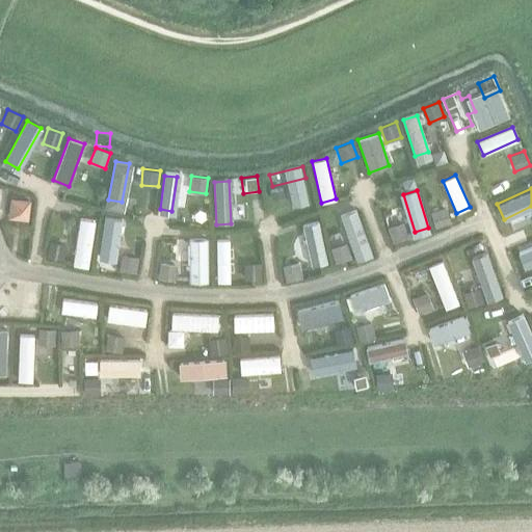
[(9,215),(26,217),(28,201),(11,198),(9,215)]
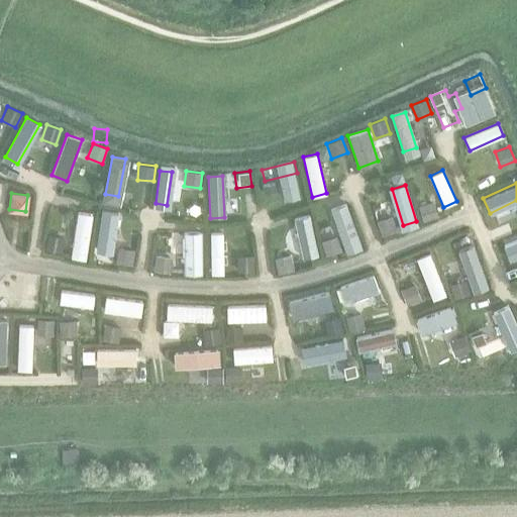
[(433,201),(418,206),(423,220),(438,215),(433,201)]
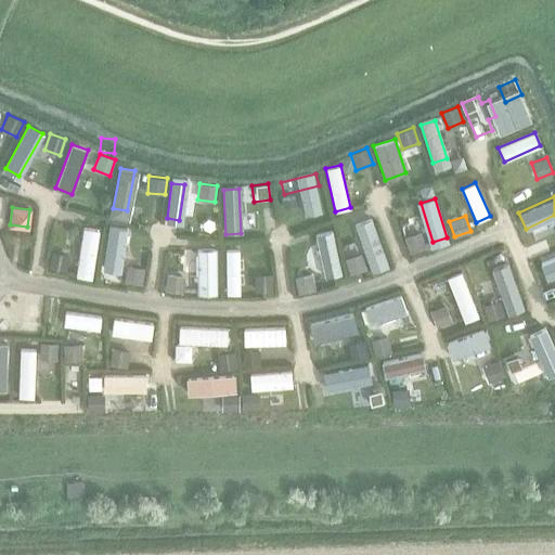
[(355,226),(372,270),(386,265),(370,220),(355,226)]
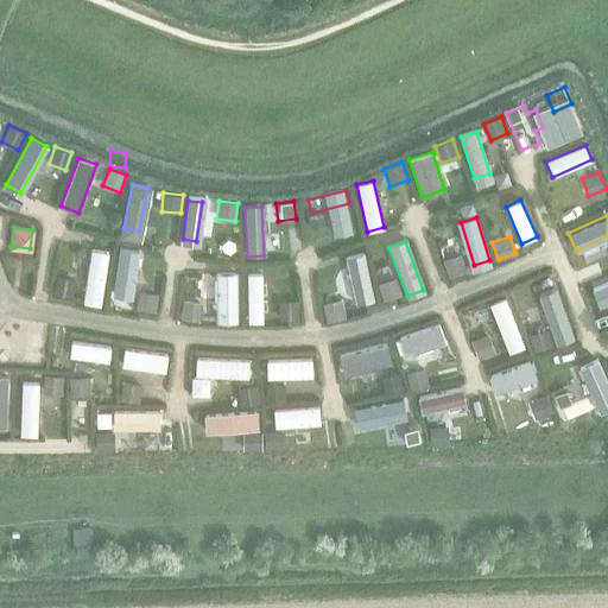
[(120,248),(113,301),(130,303),(137,251),(120,248)]
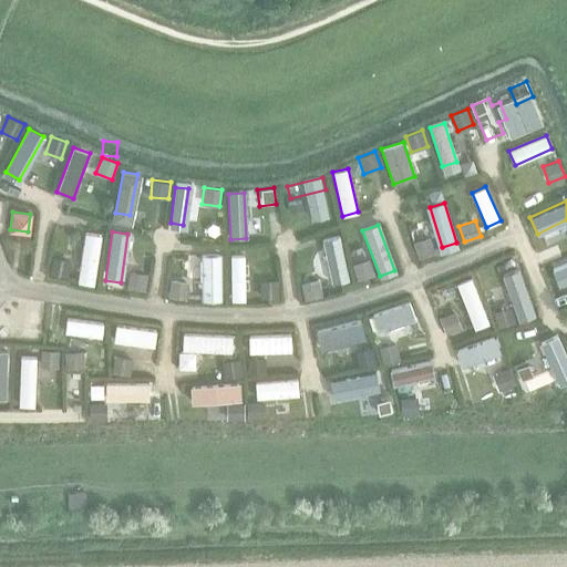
[(85,233),(78,281),(93,284),(101,235),(85,233)]
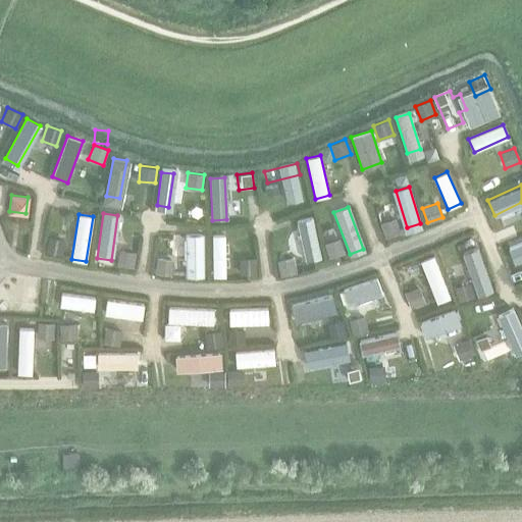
[(300,219),(308,259),(320,257),(312,216),(300,219)]
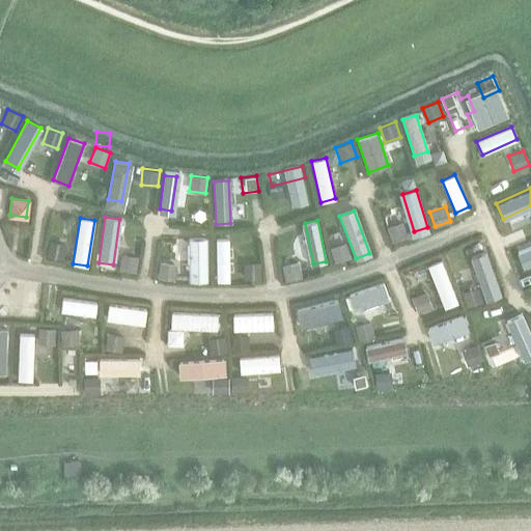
[(387,227),(392,242),(407,238),(401,222),(387,227)]
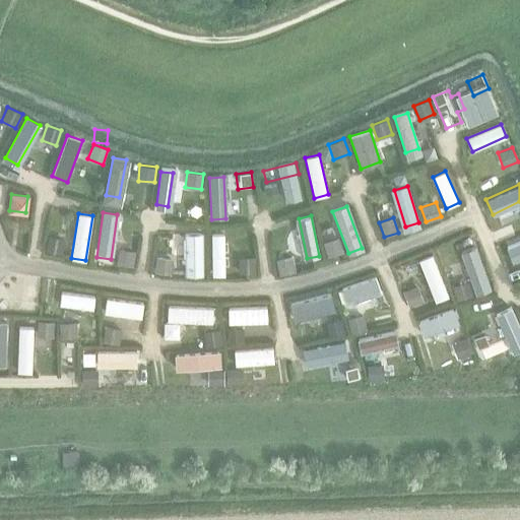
[(120,247),(138,247),(139,232),(121,231),(120,247)]
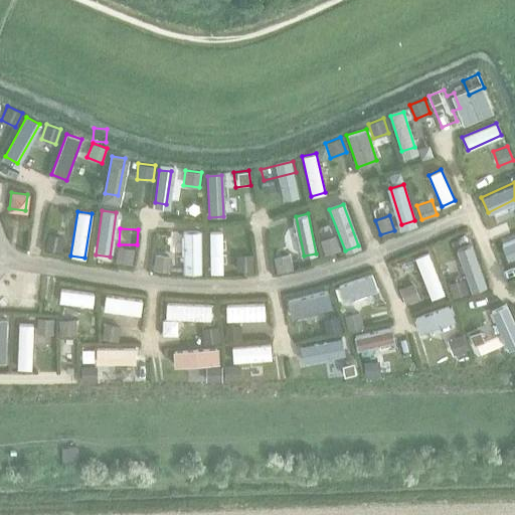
[(182,230),(183,273),(201,272),(200,230),(182,230)]
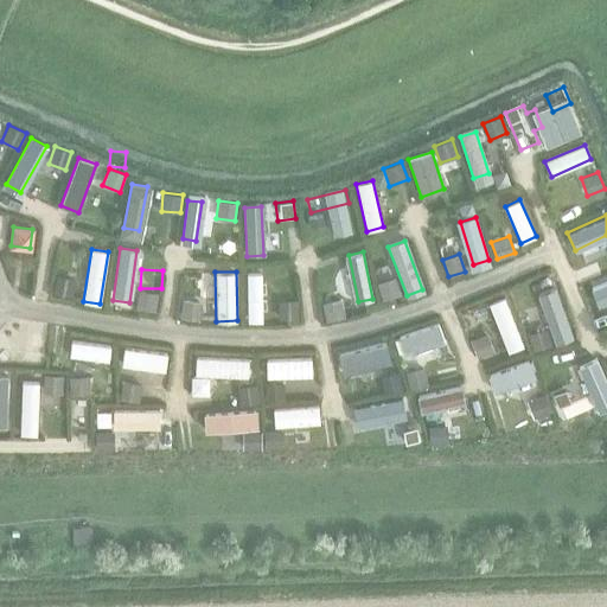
[(247,274),(248,321),(262,321),(261,273),(247,274)]
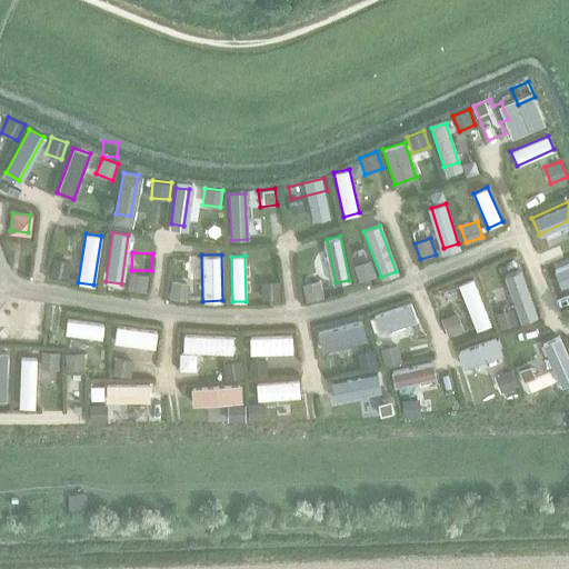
[(53,258),(50,275),(67,278),(70,261),(53,258)]
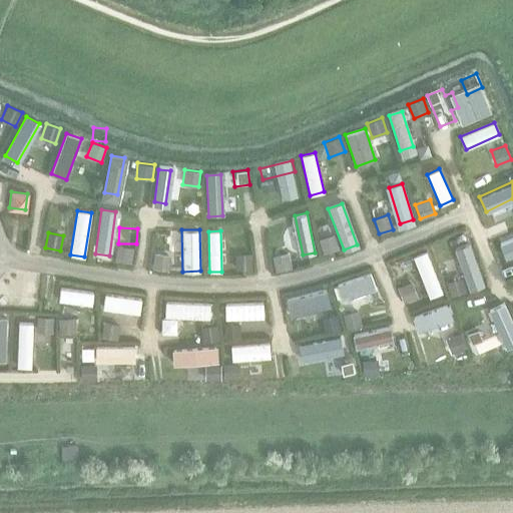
[(319,238),(324,253),(339,248),(334,233),(319,238)]
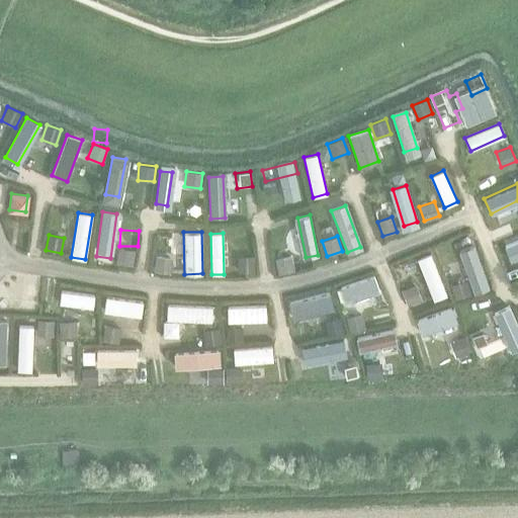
[(157,253),(173,256),(176,239),(160,237),(157,253)]
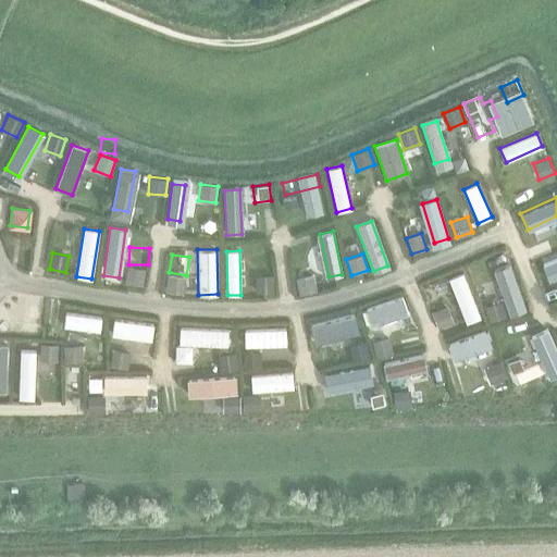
[(520,295),(506,256),(494,260),(508,300),(520,295)]
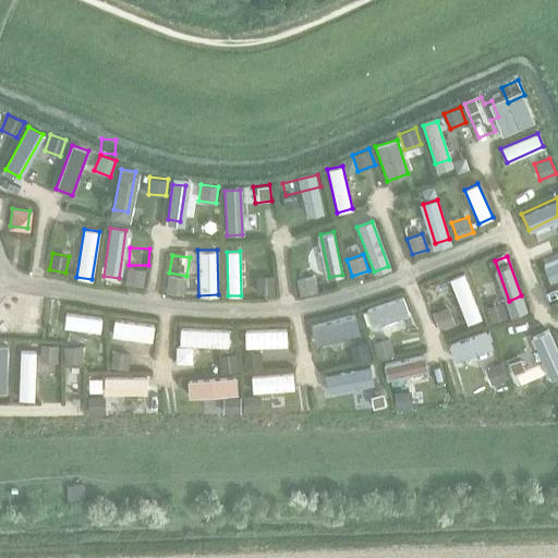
[(305,274),(319,273),(317,257),(303,259),(305,274)]
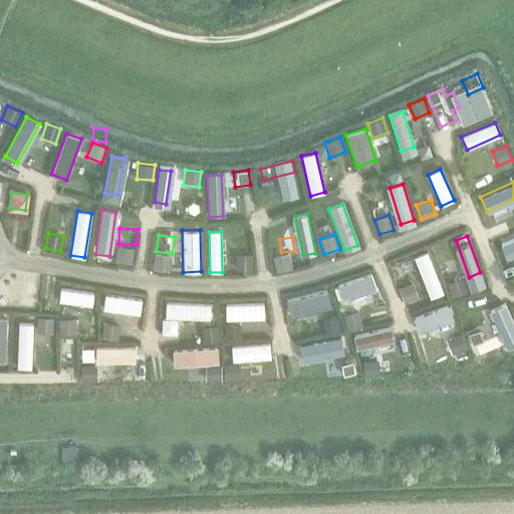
[(513,240),(500,247),(504,258),(513,253),(513,240)]
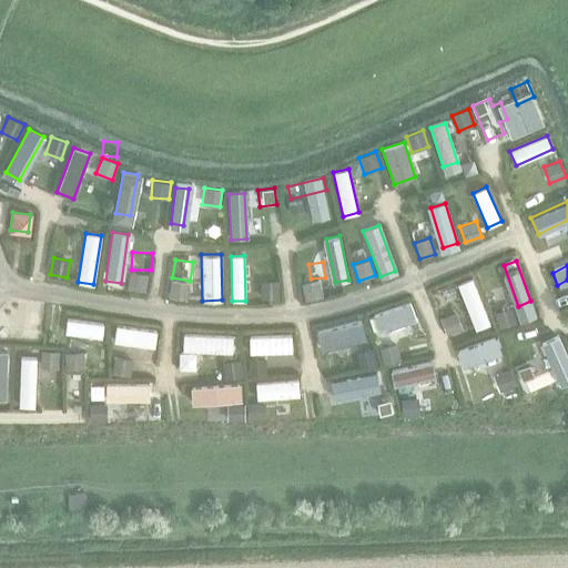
[(130,271),(128,288),(144,291),(148,274),(130,271)]
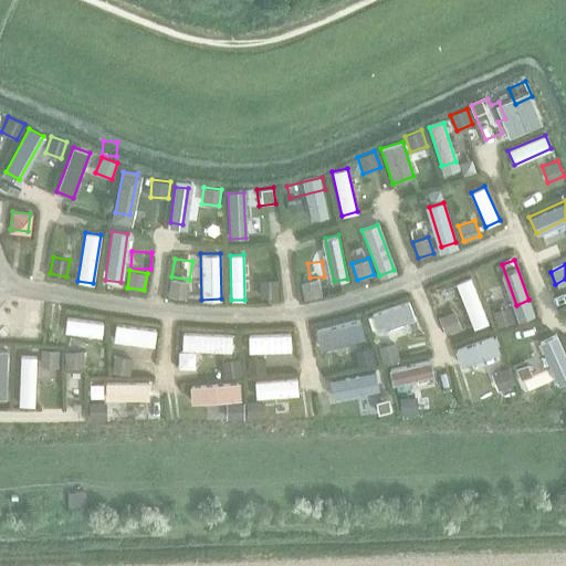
[(488,322),(470,278),(456,283),(473,327),(488,322)]
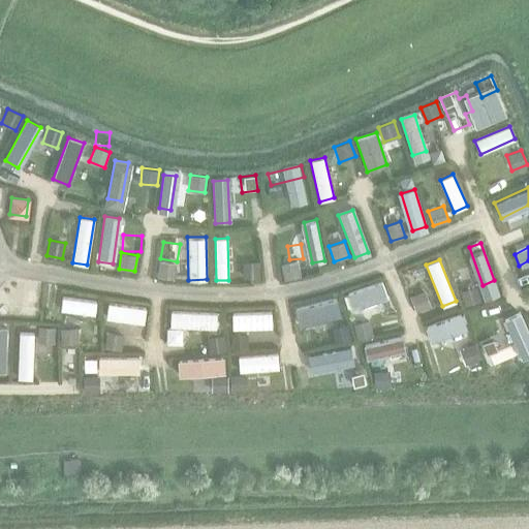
[(281,263),(284,280),(300,276),(297,260),(281,263)]
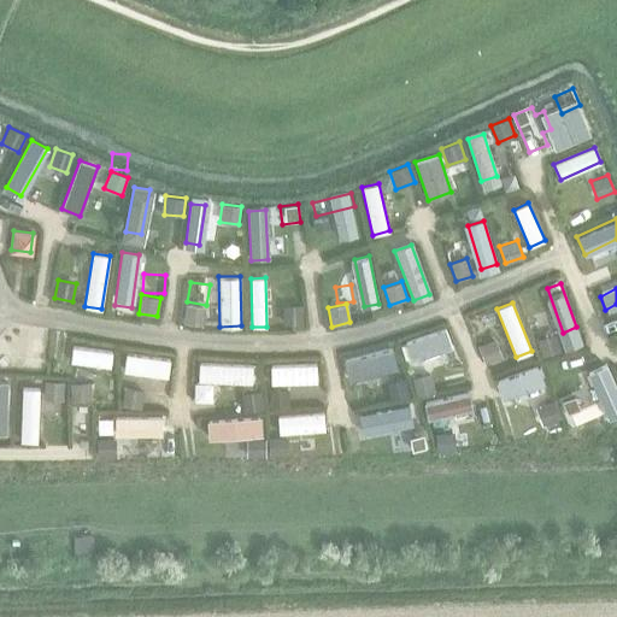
[(186,305),(184,323),(203,325),(205,306),(186,305)]
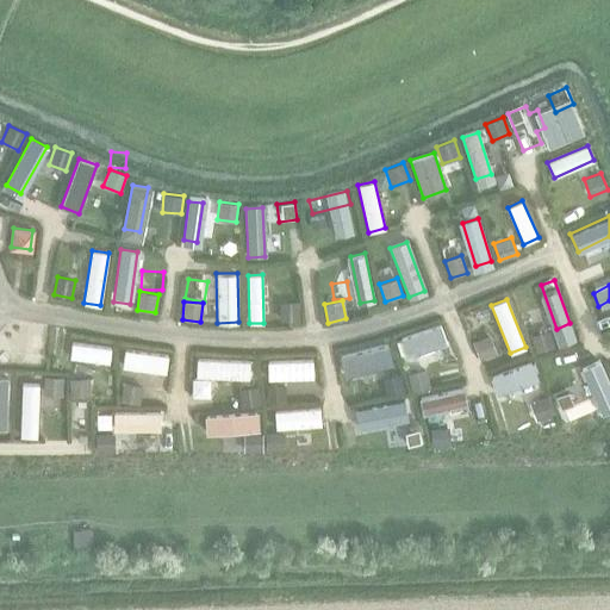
[(280,302),(280,321),(299,319),(299,302),(280,302)]
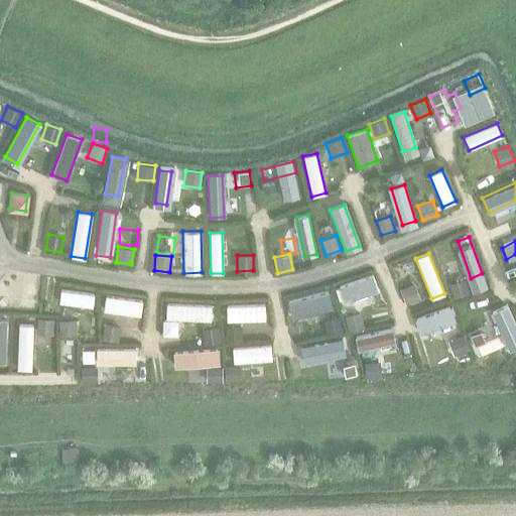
[(372,276),(336,288),(340,300),(376,287),(372,276)]
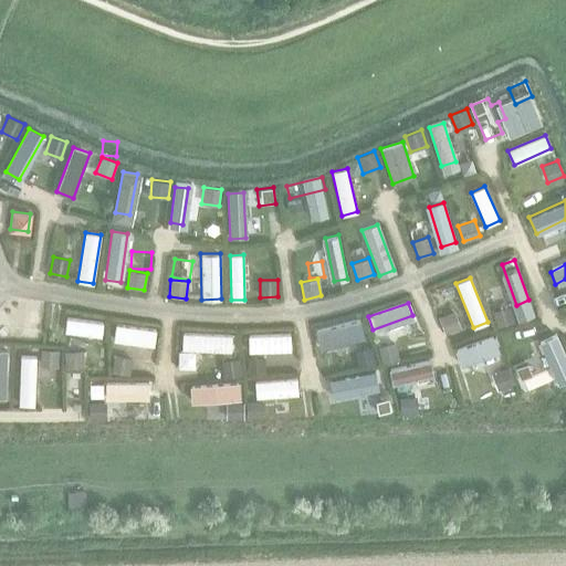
[(493,311),(498,326),(514,322),(510,306),(493,311)]
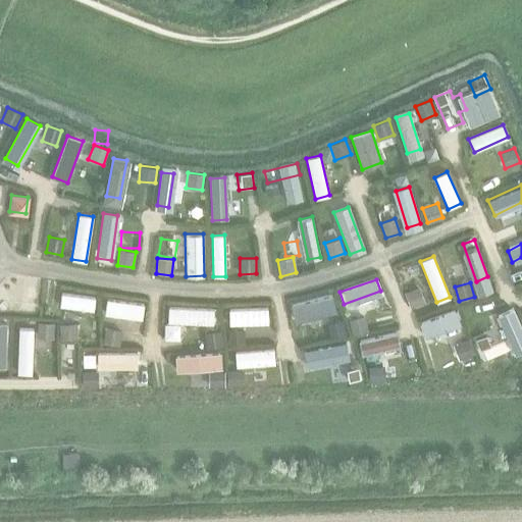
[(419,286),(405,292),(410,307),(424,302),(419,286)]
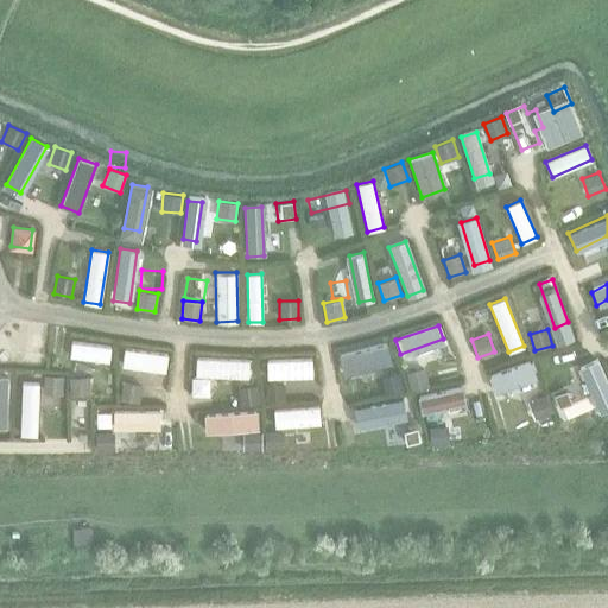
[(387,342),(337,355),(342,373),(392,360),(387,342)]
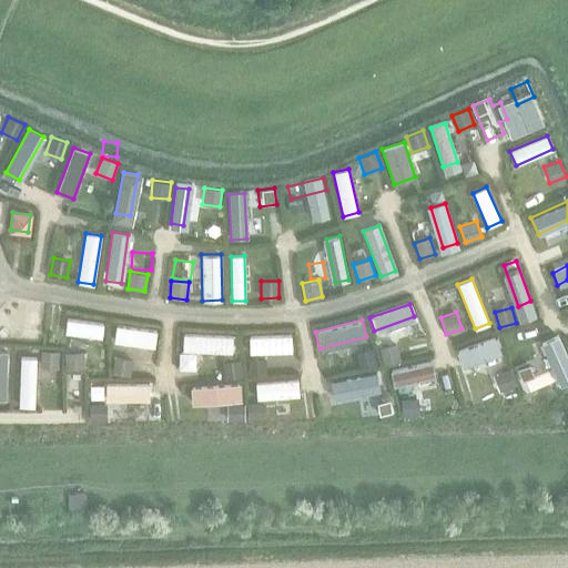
[(13,325),(0,323),(0,341),(12,342),(13,325)]
